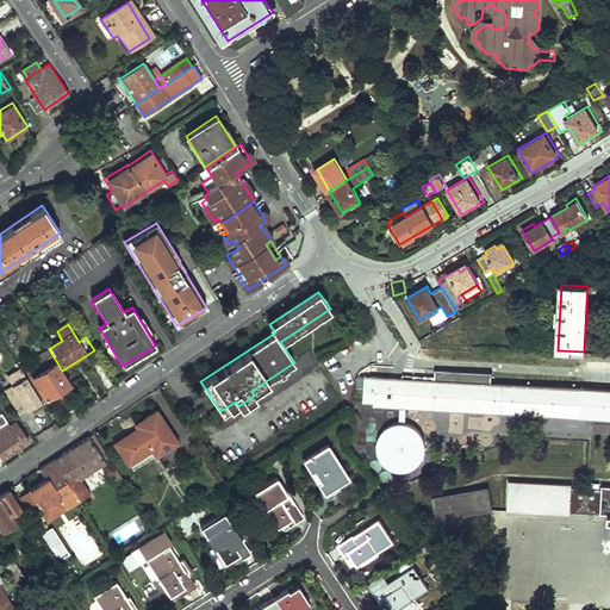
[(25,377),(41,402),(69,385),(57,366),(35,379),(30,371),(24,375),(25,377)]
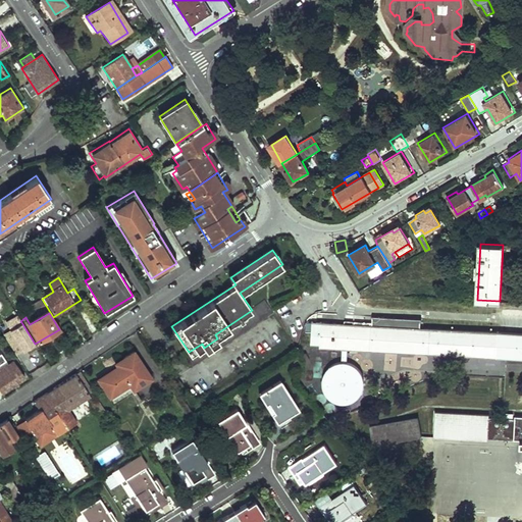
[(4,322),(9,330),(21,322),(20,321),(16,315),(4,322)]
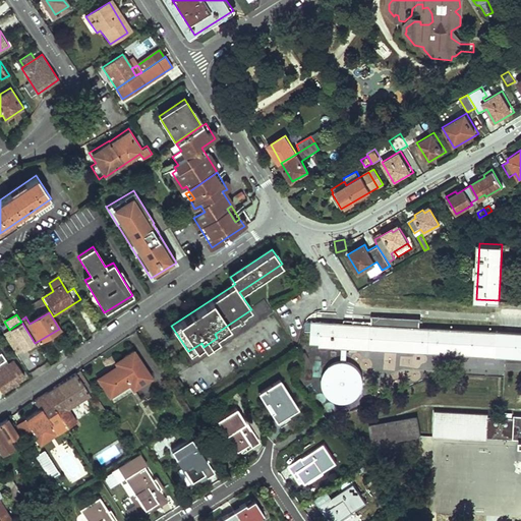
[(371,326),(310,323),(309,343),(319,344),(319,346),(341,348),(340,360),(335,361),(331,363),(327,367),(325,371),(323,378),(322,381),(322,384),(323,388),(324,391),(326,394),(328,396),(331,398),(333,400),(336,401),(339,402),(342,403),(344,403),(349,402),(352,401),(354,400),(358,397),(362,393),(364,388),(365,386),(365,383),(365,378),(363,371),(362,369),(361,367),(357,363),(354,362),(355,348),(520,356),(520,332),(420,328),(420,319),(371,315),(371,326)]
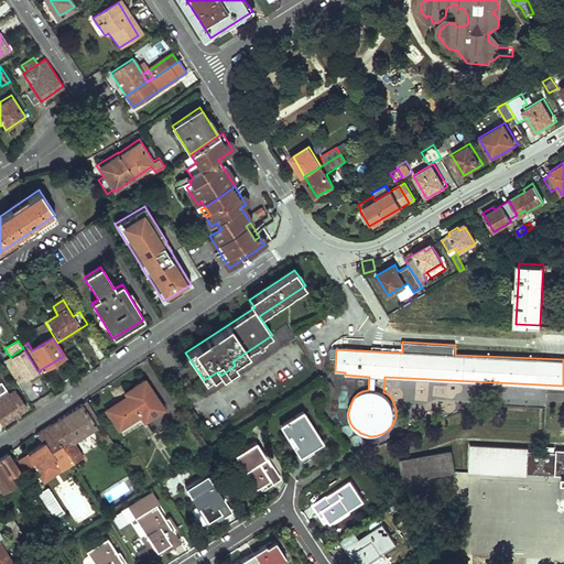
[(3,360),(18,383),(38,371),(23,348),(10,357),(3,360)]
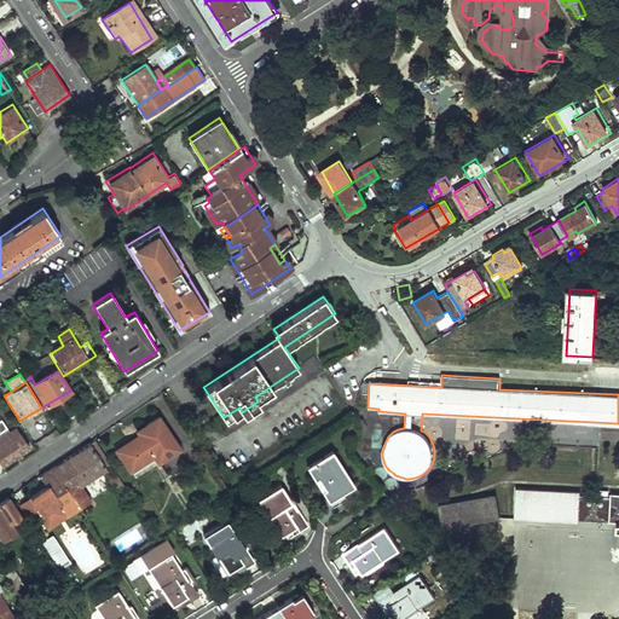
[(113,445),(128,468),(151,452),(157,460),(178,446),(156,415),(113,445)]
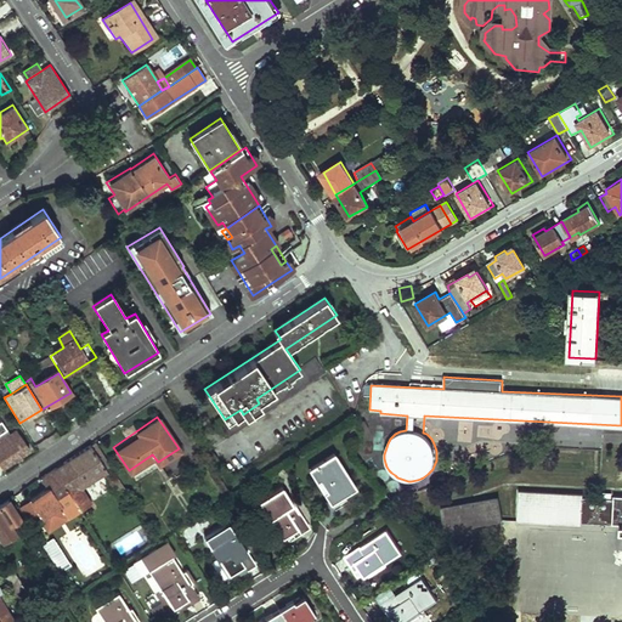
[(0,467),(1,468),(27,450),(15,431),(4,437),(0,431),(0,467)]
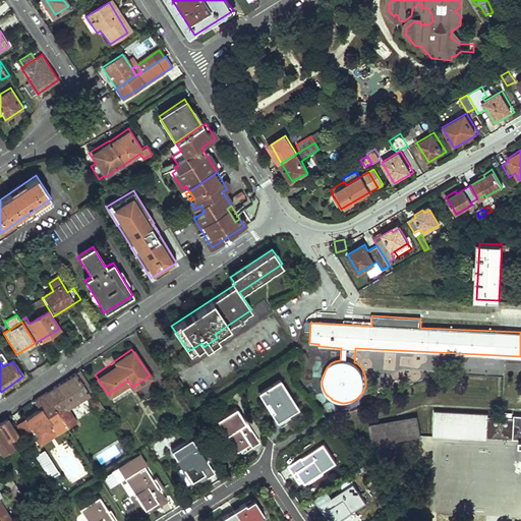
[(46,392),(67,426),(76,420),(68,408),(90,394),(88,391),(90,389),(88,385),(84,386),(76,371),(46,392)]
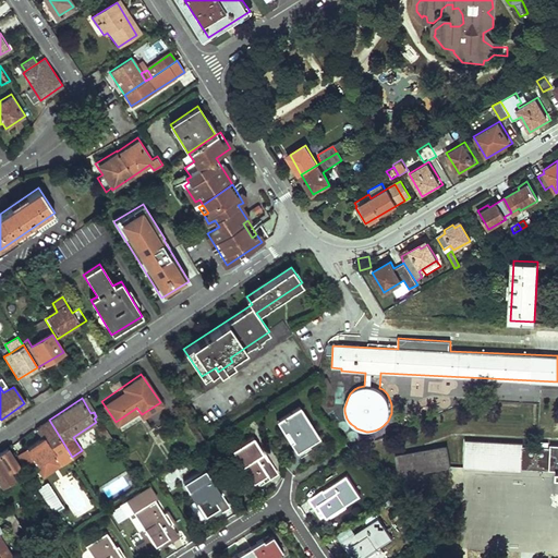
[(277,422),(295,451),(319,436),(300,407),(277,422)]
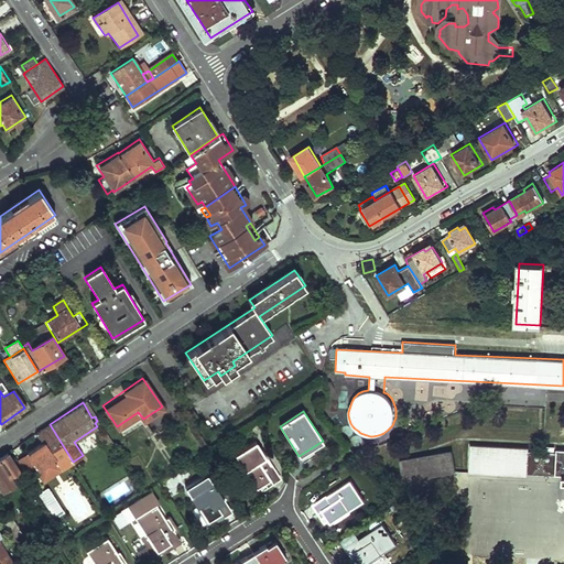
[(73,462),(50,424),(38,432),(44,442),(28,453),(40,469),(46,479),(73,462)]
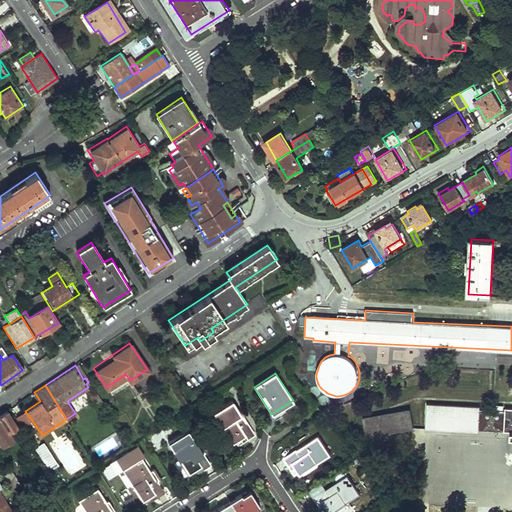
[(88,393),(94,403),(99,399),(94,390),(88,393)]
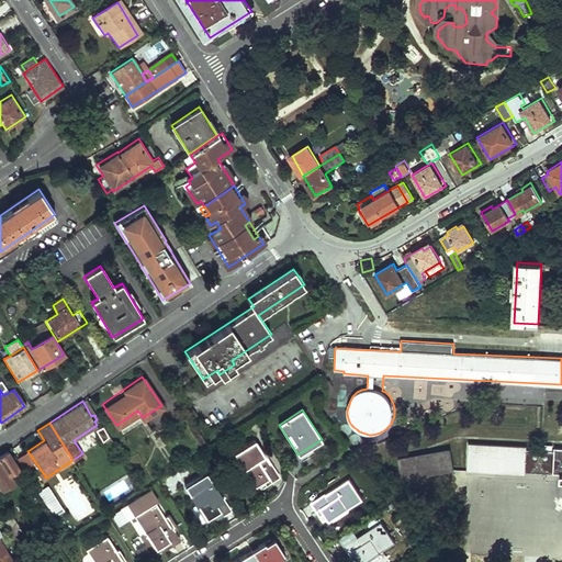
[(235,453),(254,481),(266,472),(268,475),(274,470),(254,440),(235,453)]
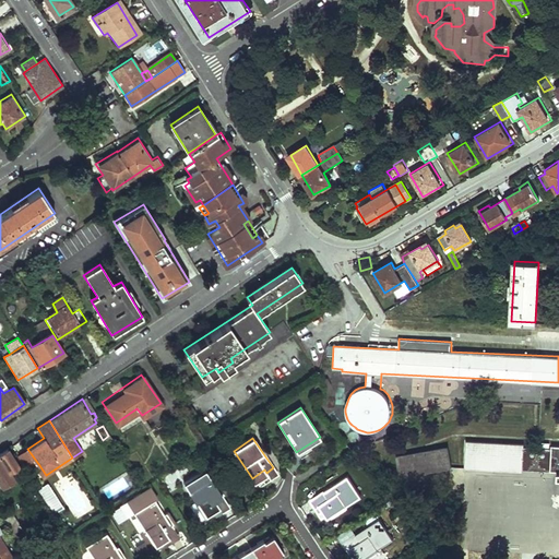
[(558,444),(551,445),(551,448),(524,447),(524,444),(465,441),(464,465),(558,470),(558,444)]
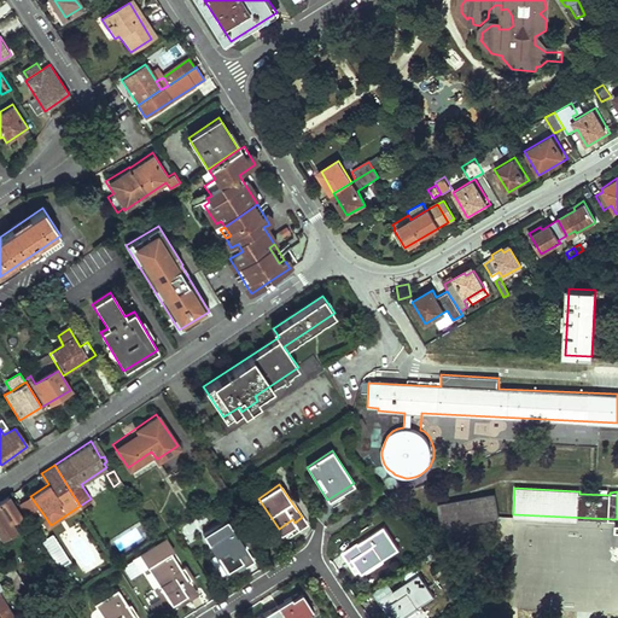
[(437,503),(441,526),(497,516),(494,494),(437,503)]
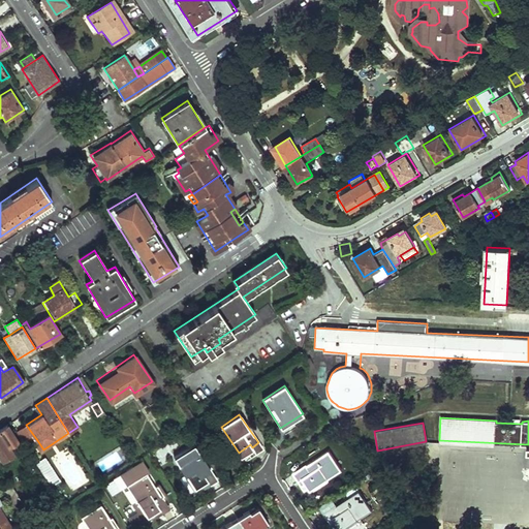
[(8,424),(0,429),(0,456),(3,461),(14,454),(9,446),(19,441),(8,424)]
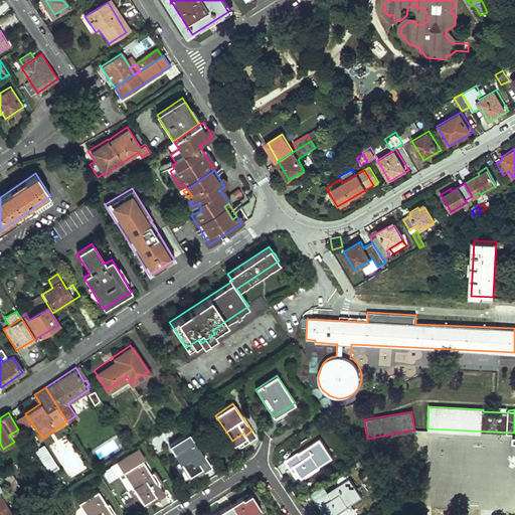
[(25,413),(16,419),(25,435),(36,428),(25,413)]
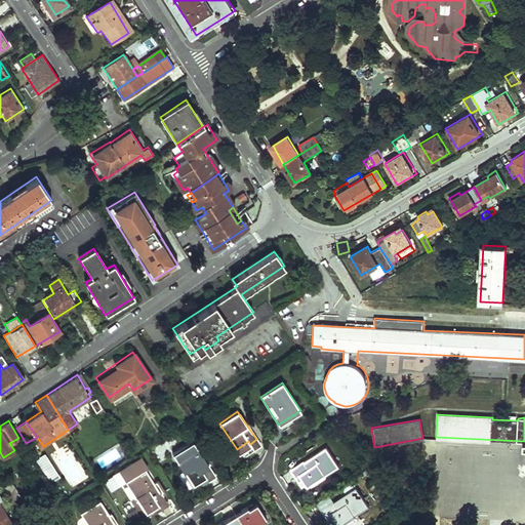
[(173,454),(193,484),(204,476),(206,479),(214,475),(193,442),(173,454)]
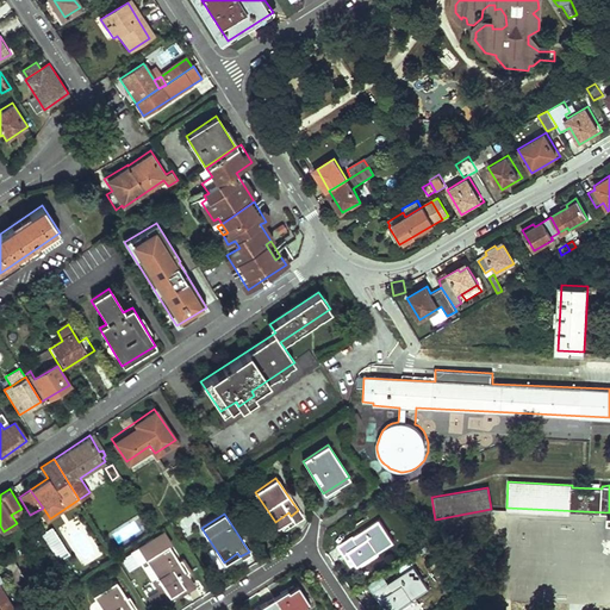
[(381,520),(343,545),(347,552),(352,549),(361,564),(396,541),(381,520)]
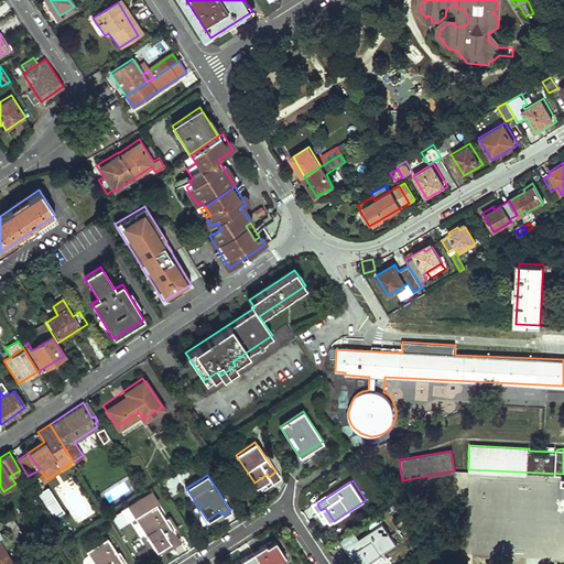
[(36,492),(50,518),(62,512),(49,486),(36,492)]
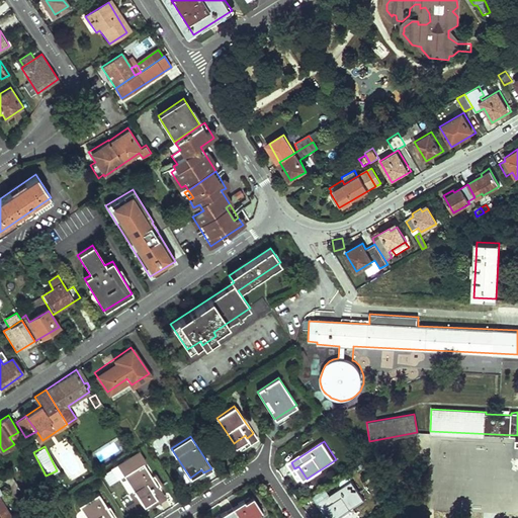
[(144,511),(142,509),(156,500),(157,502),(164,498),(158,488),(162,486),(155,475),(151,477),(142,462),(146,460),(140,451),(117,465),(134,491),(131,493),(136,502),(126,507),(134,517),(144,511)]
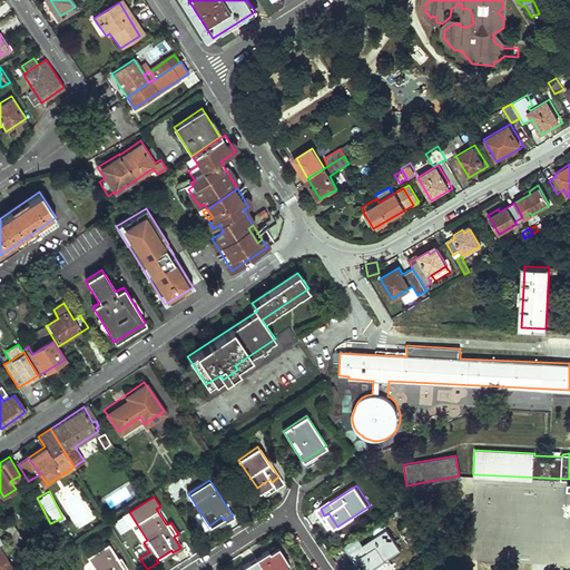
[(123,514),(112,521),(120,533),(130,527),(123,514)]
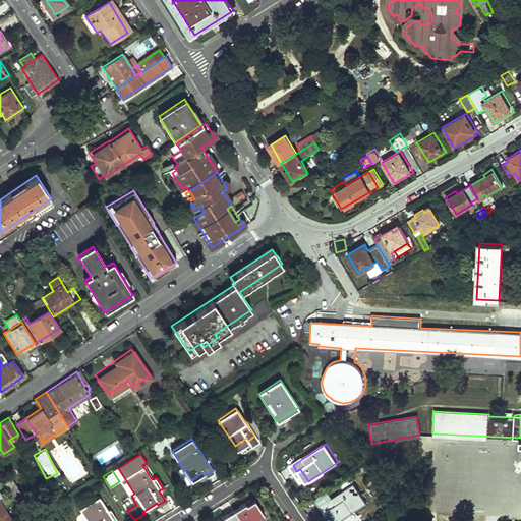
[(2,486),(9,499),(18,494),(11,480),(2,486)]
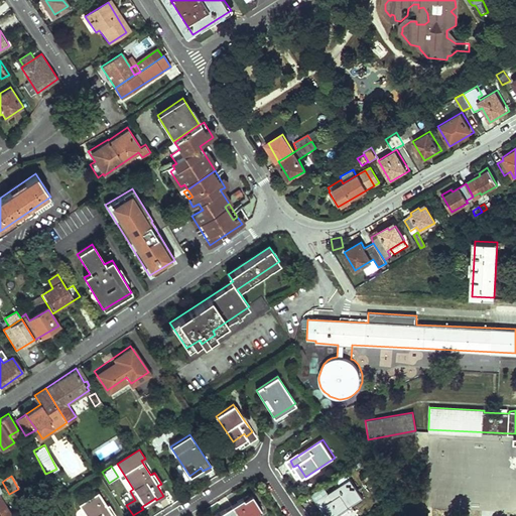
[(351,479),(317,501),(321,508),(325,506),(331,515),(336,515),(364,497),(351,479)]
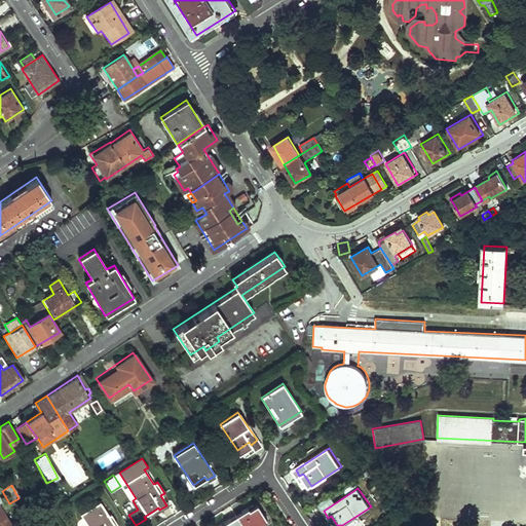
[(0,525),(10,525),(4,514),(7,512),(0,500),(0,525)]
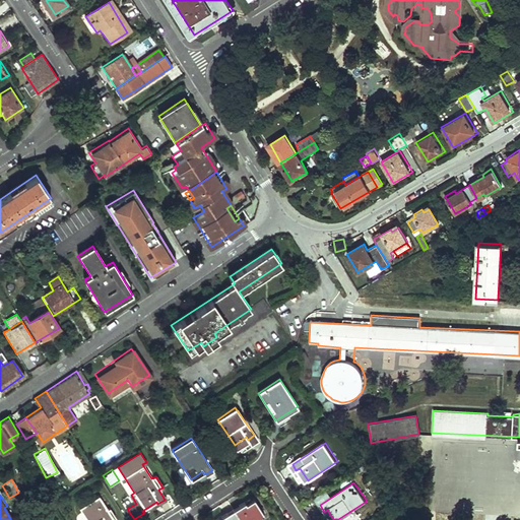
[(79,508),(86,519),(115,519),(100,496),(79,508)]
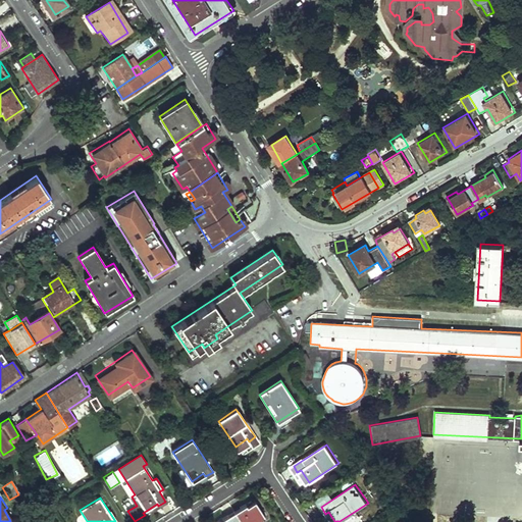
[(233,511),(240,521),(257,521),(265,517),(253,499),(233,511)]
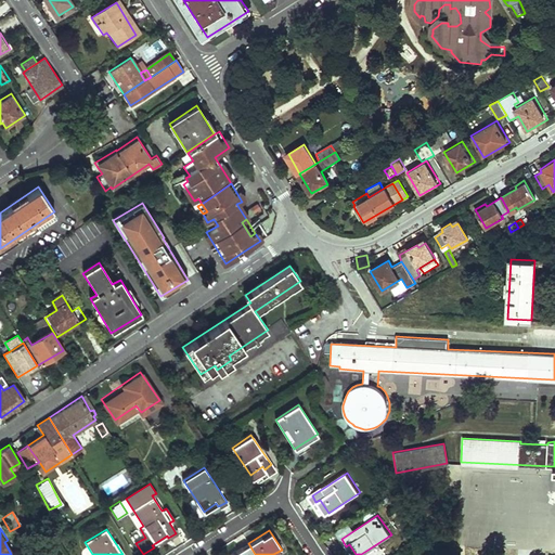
[(231,554),(255,554),(248,543),(231,554)]
